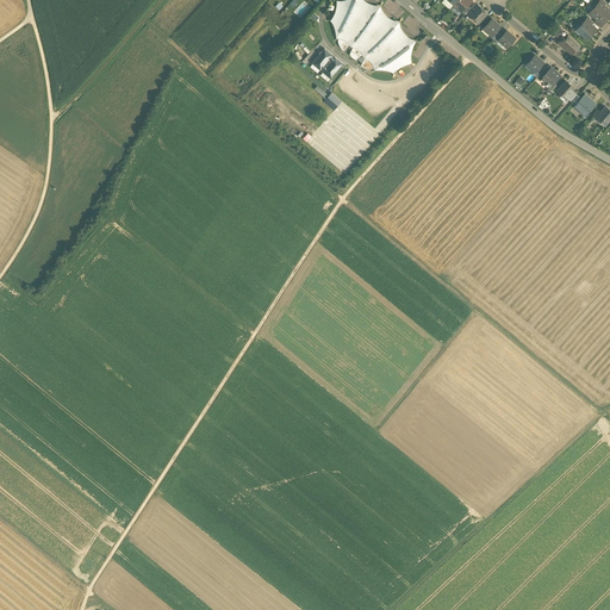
[(371,6),(368,5),(366,4),(365,2),(362,1),(361,0),(349,0),(350,0),(347,1),(346,1),(343,2),(341,2),(337,2),(337,6),(336,10),(336,12),(335,14),(334,17),(330,22),(331,24),(332,25),(334,27),(334,29),(334,30),(335,33),(336,38),(338,38),(350,45),(353,48),(363,56),(366,58),(374,69),(375,72),(385,72),(388,73),(390,73),(392,74),(397,69),(400,68),(403,67),(405,66),(405,64),(411,64),(410,61),(410,56),(410,51),(411,47),(412,44),(414,42),(409,39),(404,36),(400,31),(399,25),(396,23),(391,20),(386,18),(383,14),(380,10),(377,7),(374,7),(371,6)]
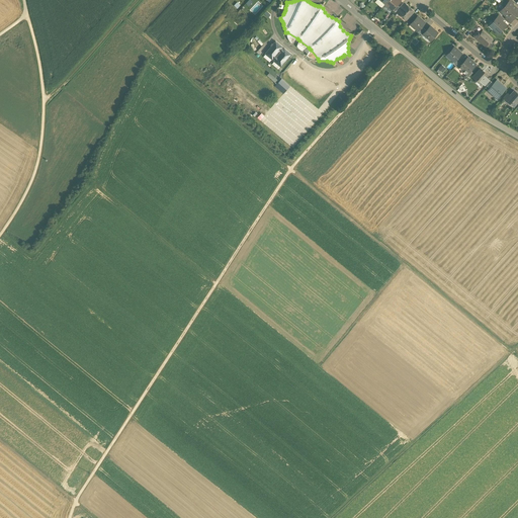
[(389,0),(385,4),(393,10),(397,5),(401,1),(399,0),(389,0)]
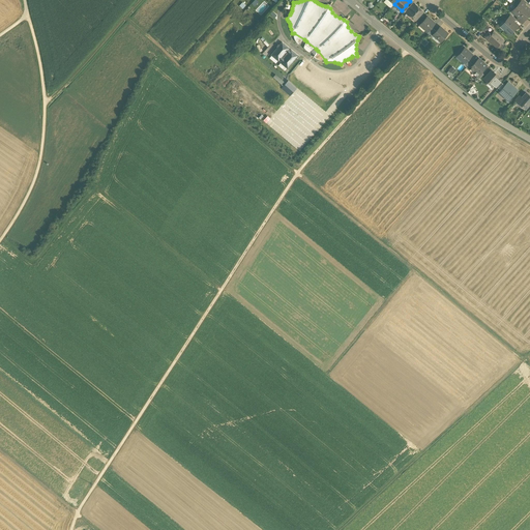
[(529,12),(529,9),(524,4),(521,2),(512,11),(519,18),(519,17),(523,21),(526,18),(527,17),(528,15),(529,12)]
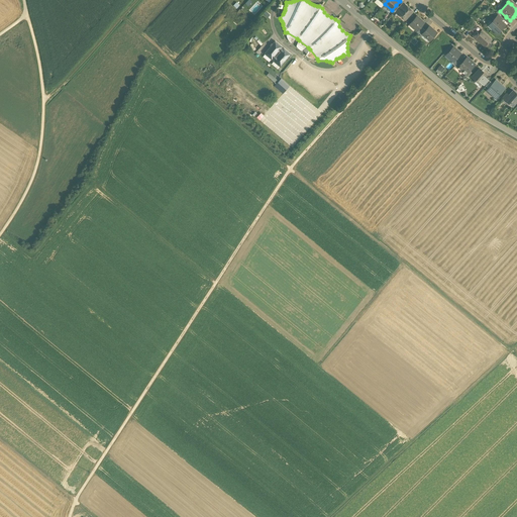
[(399,7),(396,11),(405,20),(413,12),(403,3),(399,7)]
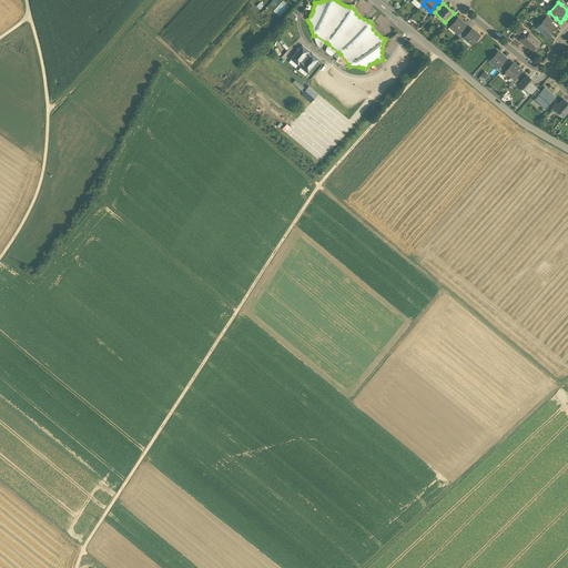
[(465,24),(458,18),(452,26),(455,29),(454,30),(458,33),(463,30),(466,26),(465,24)]
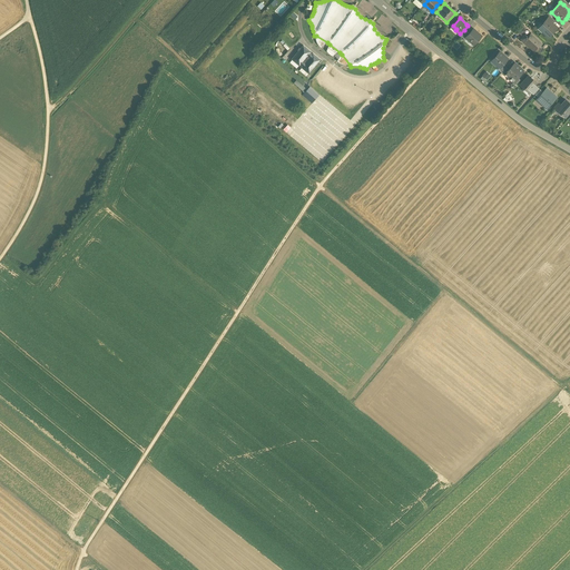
[(548,20),(540,29),(540,28),(539,29),(542,31),(541,32),(542,33),(548,37),(552,32),(553,32),(554,31),(554,29),(557,27),(552,22),(548,19),(548,20)]
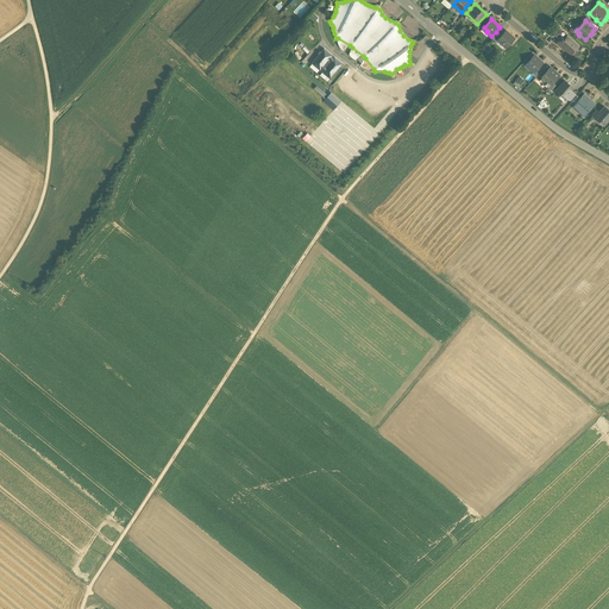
[(558,27),(552,33),(556,37),(562,31),(558,27)]
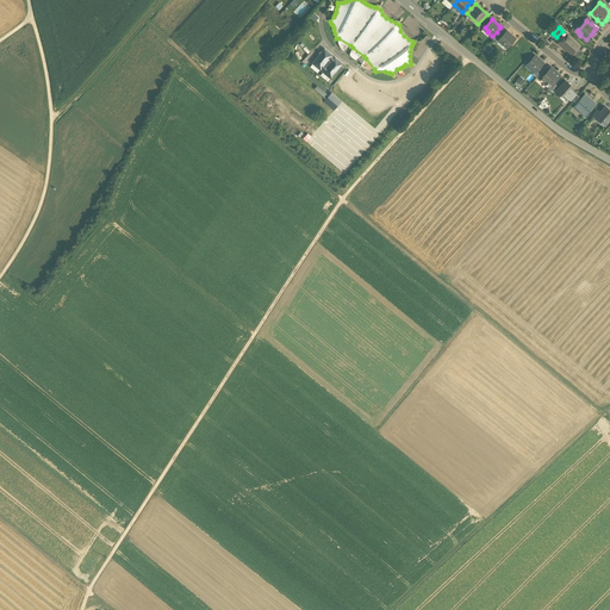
[(508,31),(504,35),(502,37),(498,41),(499,42),(504,45),(505,43),(509,47),(515,38),(508,31)]
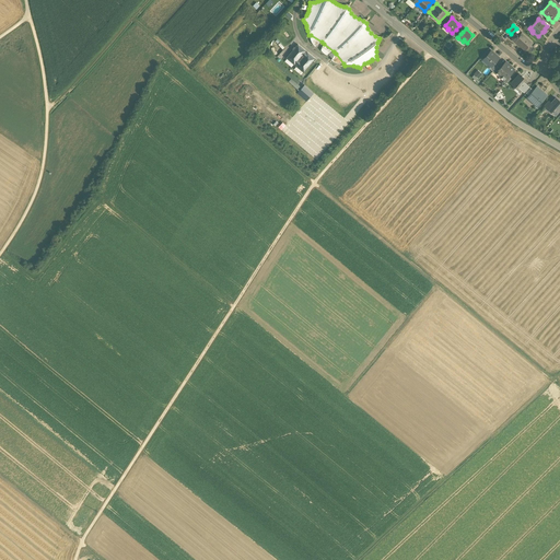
[(533,43),(522,32),(518,36),(515,34),(511,38),(512,39),(515,43),(516,43),(516,42),(523,47),(522,48),(525,51),(527,50),(528,49),(528,47),(533,43)]
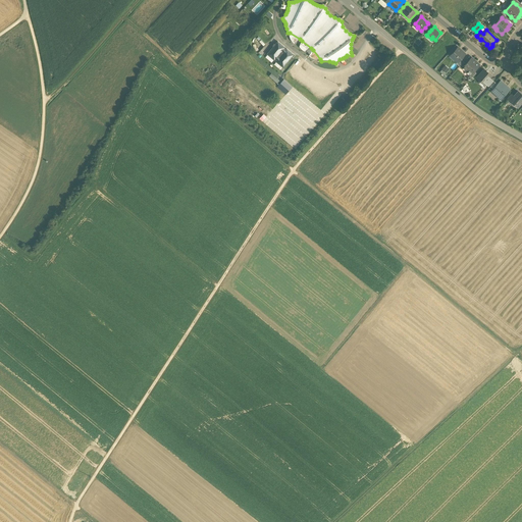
[(300,39),(290,33),(289,35),(290,37),(291,40),(292,43),(294,45),(299,40),(300,39)]
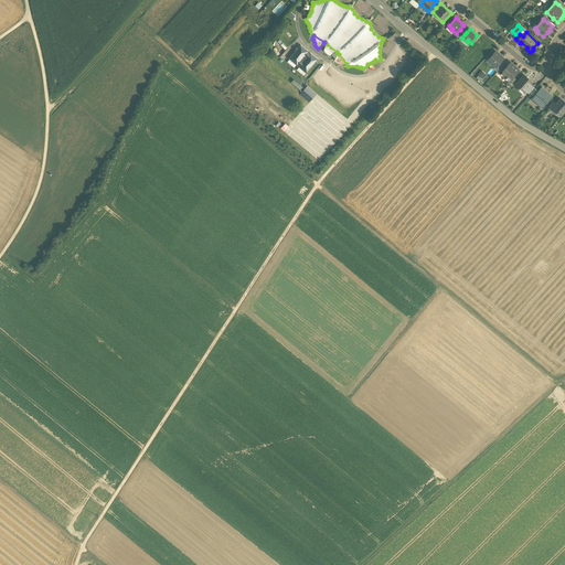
[(281,40),(278,43),(286,51),(289,49),(281,40)]
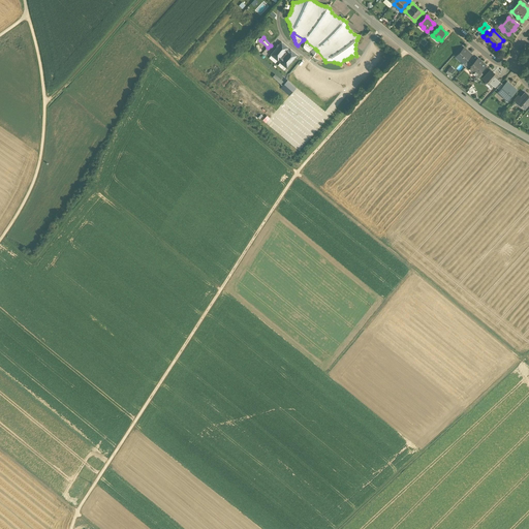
[(306,41),(305,42),(303,48),(304,50),(306,51),(307,52),(309,53),(314,50),(315,49),(306,41)]
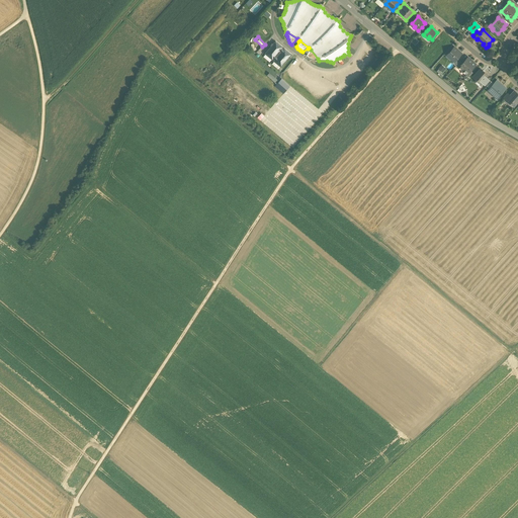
[(265,55),(272,61),(282,48),(275,42),(265,55)]
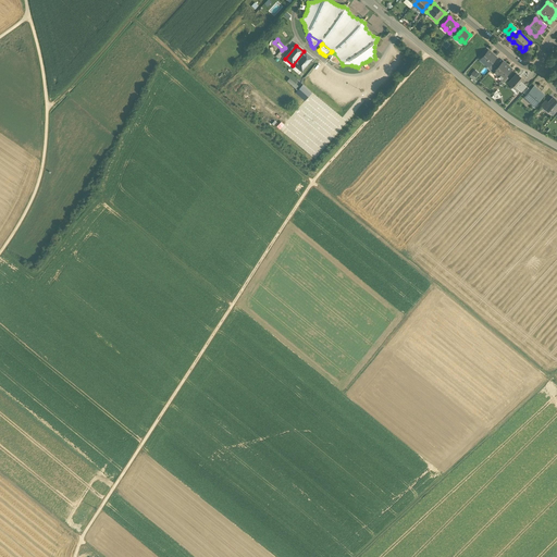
[(491,54),(487,51),(481,59),(489,66),(492,63),(496,58),(492,53),(491,54)]
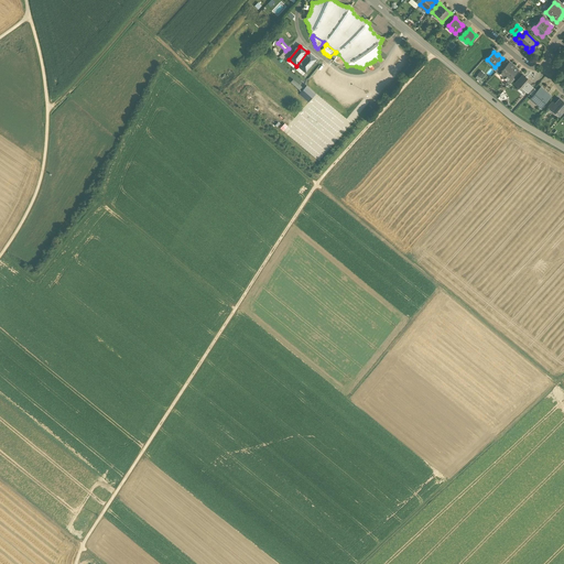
[(317,60),(310,54),(299,67),(306,74),(317,60)]
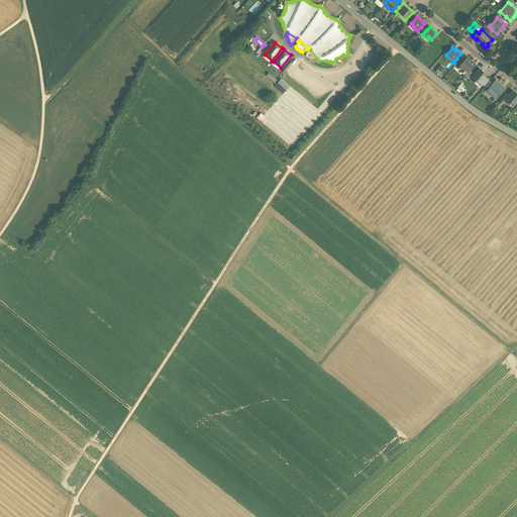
[(317,59),(310,49),(309,50),(305,56),(307,58),(309,59),(310,59),(311,59),(313,60),(314,60),(316,60),(317,59)]
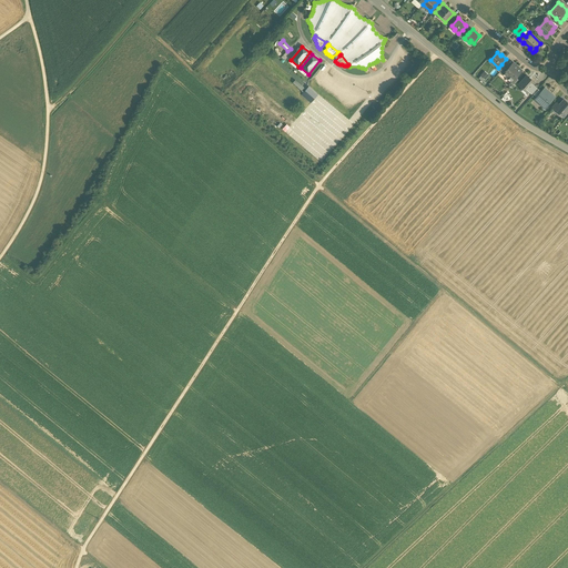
[(507,70),(503,73),(504,74),(507,78),(517,67),(513,63),(507,70)]
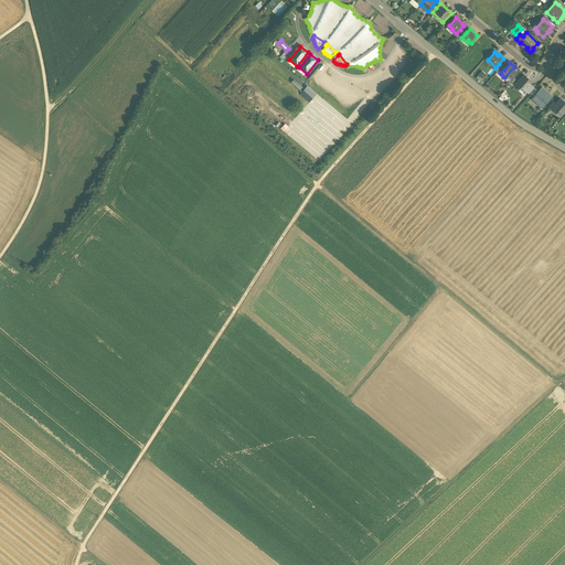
[(514,66),(504,77),(509,81),(513,76),(519,71),(514,66)]
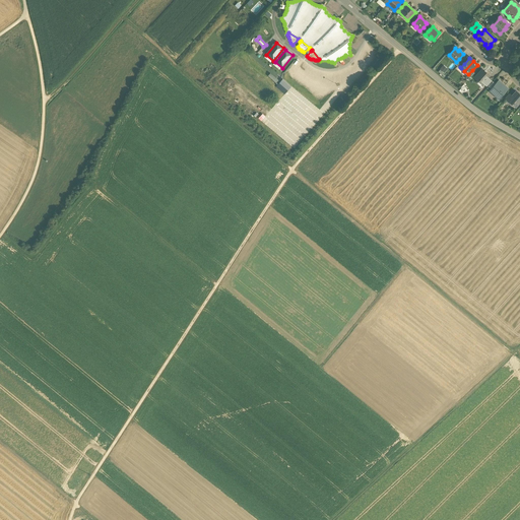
[(443,75),(449,69),(445,65),(439,71),(443,75)]
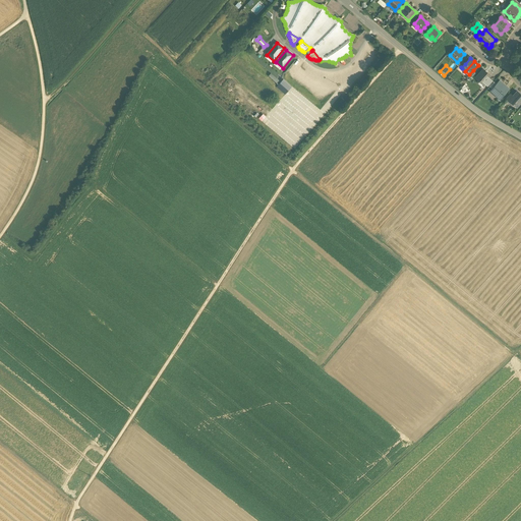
[(490,75),(483,69),(475,77),(479,80),(480,79),(481,79),(484,82),(488,77),(490,75)]
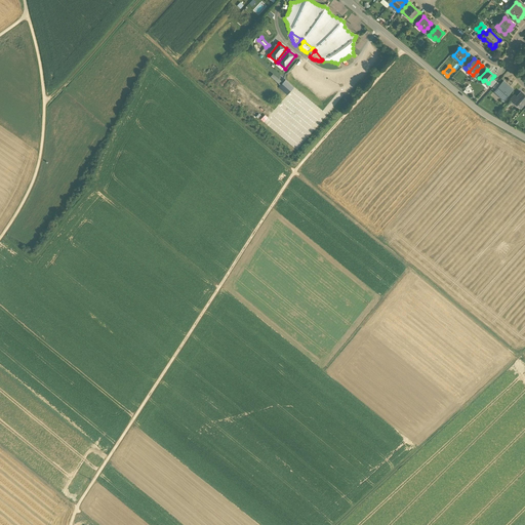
[(279,84),(283,81),(275,73),(272,77),(279,84)]
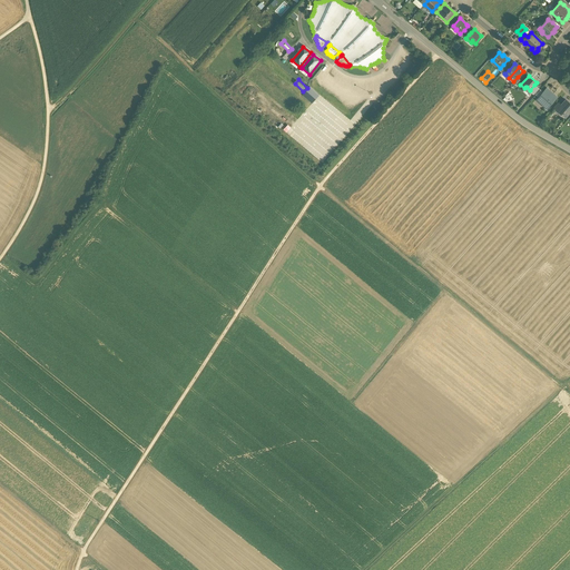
[(540,89),(534,85),(530,90),(536,95),(540,89)]
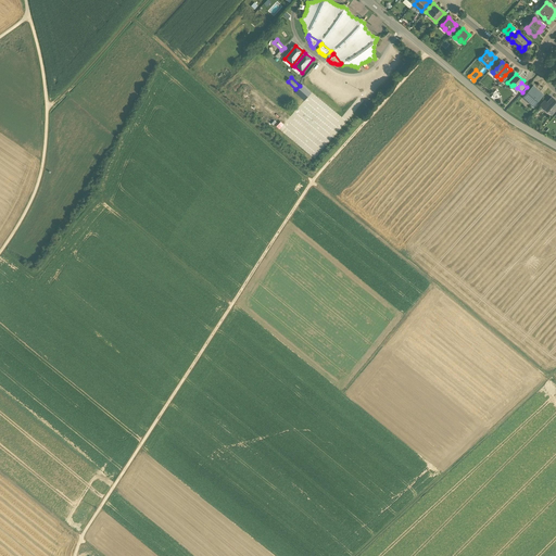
[(311,92),(303,85),(297,92),(304,100),(311,92)]
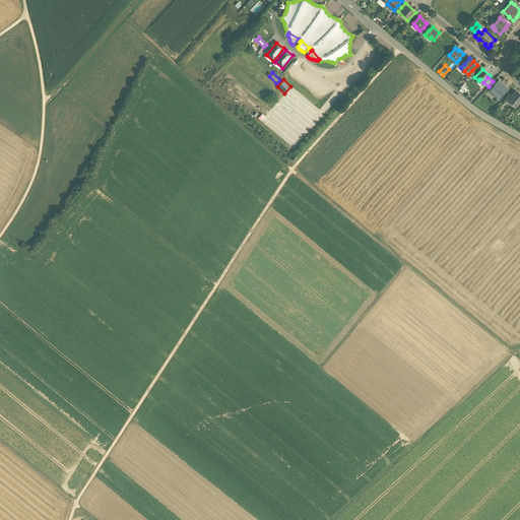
[(508,88),(499,80),(490,90),(499,99),(508,88)]
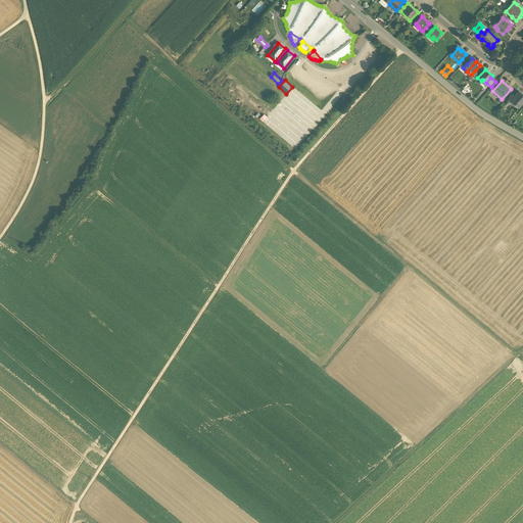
[(515,96),(512,100),(511,101),(518,108),(522,102),(522,94),(519,91),(515,96)]
